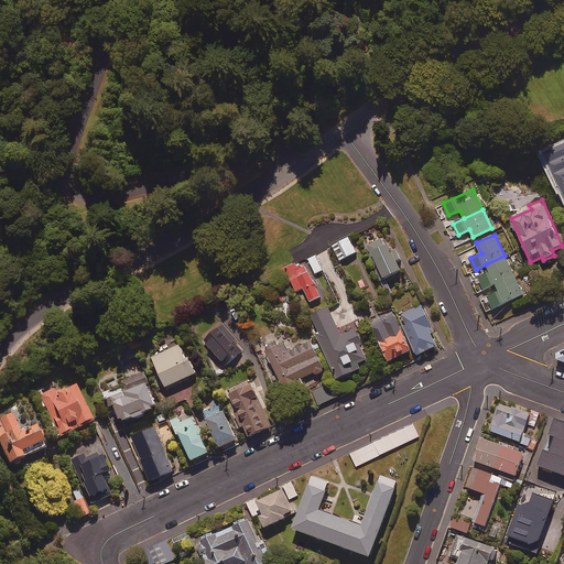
[(397,248),(392,250),(386,237),(368,246),(383,279),(401,270),(397,261),(402,259),(397,248)]
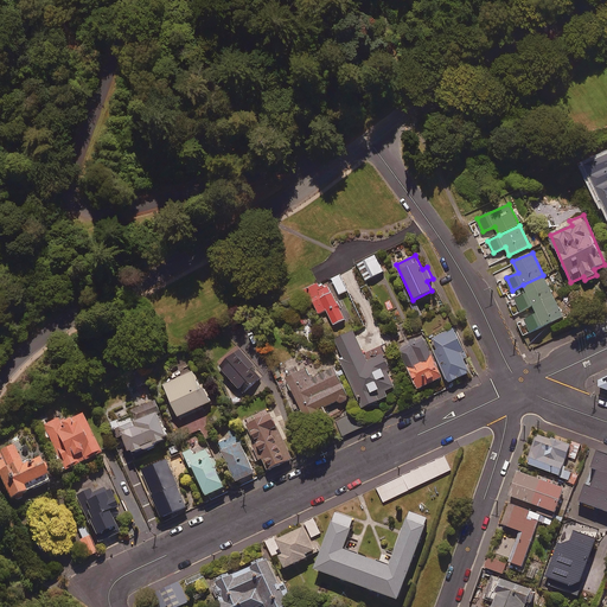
[(384,272),(376,256),(358,266),(366,280),(384,272)]
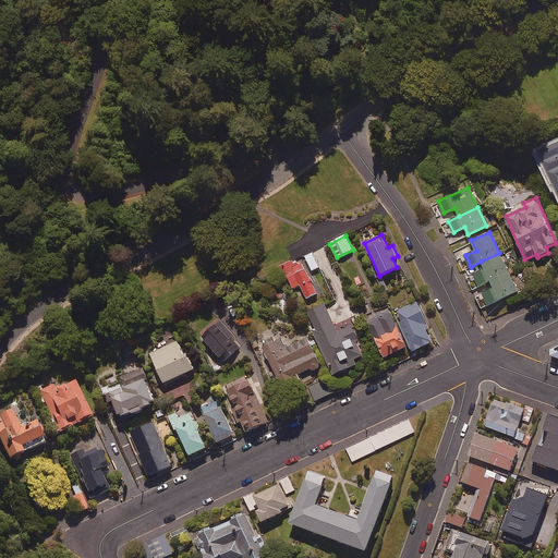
[(319,267),(313,253),(304,256),(312,271),(319,267)]
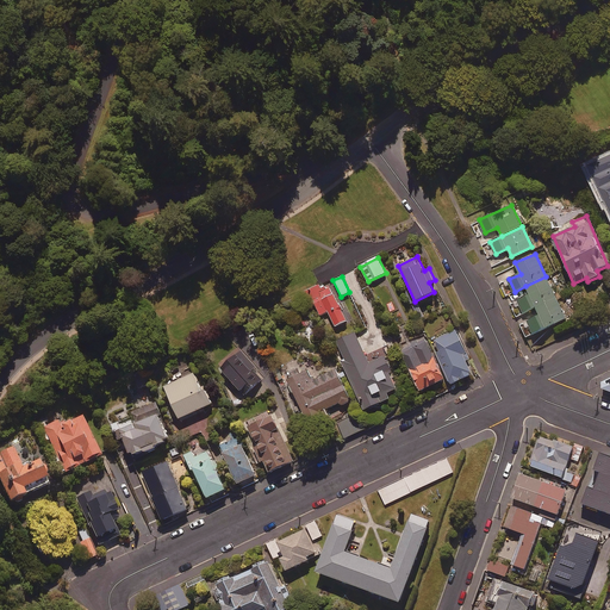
[(536,307),(556,298),(546,277),(526,286),(530,294),(518,300),(524,312),(536,307)]
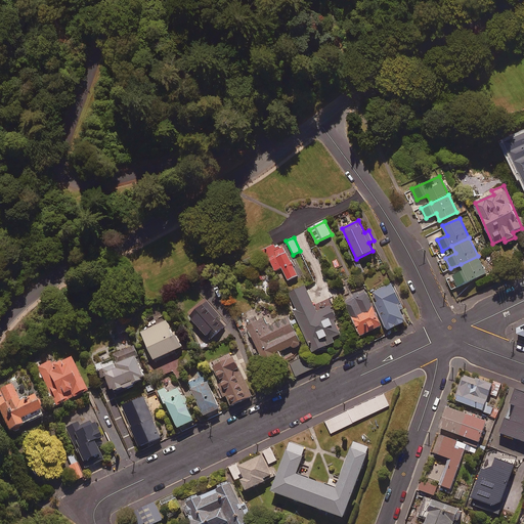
[(298,275),(281,243),(263,252),(267,262),(270,260),(275,270),(282,267),(289,280),(298,275)]
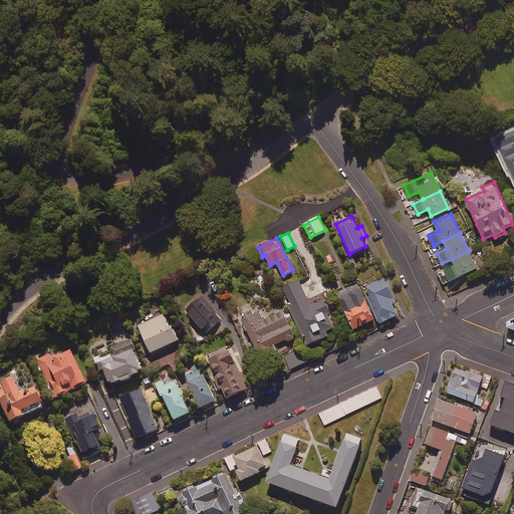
[(469,251),(452,259),(455,266),(446,270),(451,281),(477,268),(469,251)]
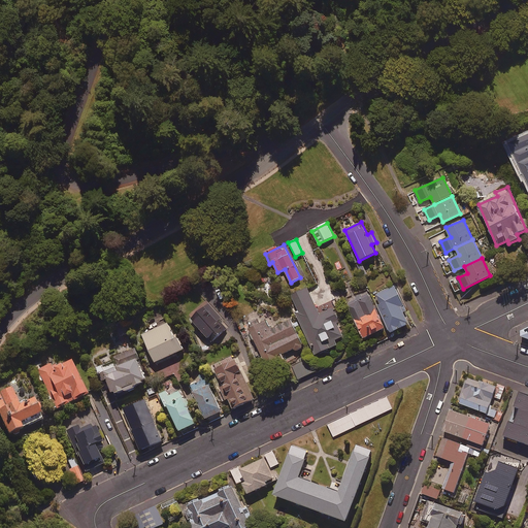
[(376,295),(381,304),(377,305),(390,332),(409,324),(404,311),(406,310),(396,286),(376,295)]
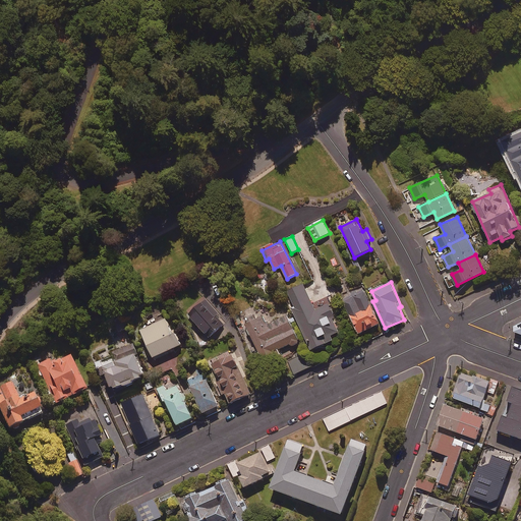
[(315,311),(303,285),(288,291),(296,309),(294,310),(311,350),(333,340),(331,336),(339,332),(333,317),(335,316),(330,304),(315,311)]
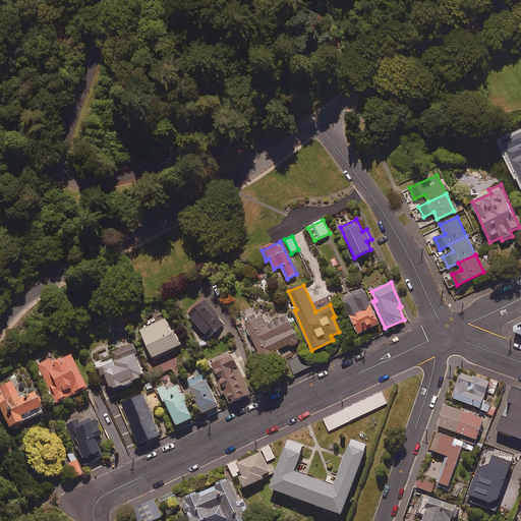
[(362,287),(341,297),(359,334),(380,324),(362,287)]
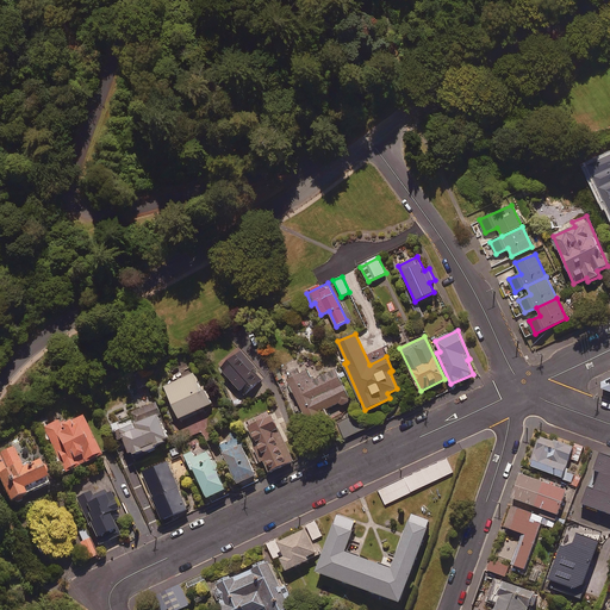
[(223,367),(235,381),(231,384),(235,388),(238,386),(246,394),(263,379),(241,352),(223,367)]
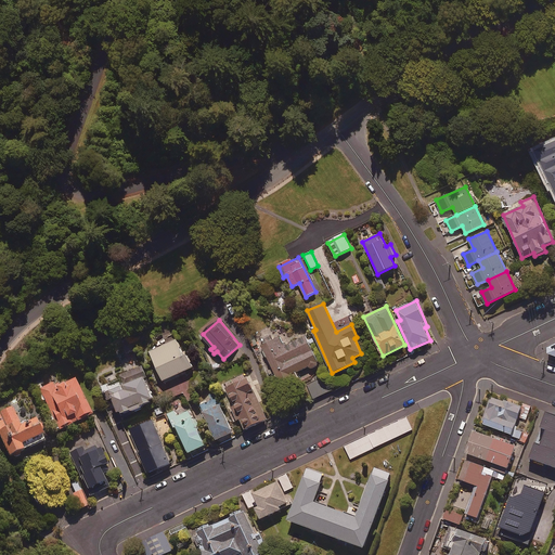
[(319,365),(302,330),(288,336),(287,334),(262,346),(281,385),(298,377),(296,373),(310,366),(311,369),(319,365)]
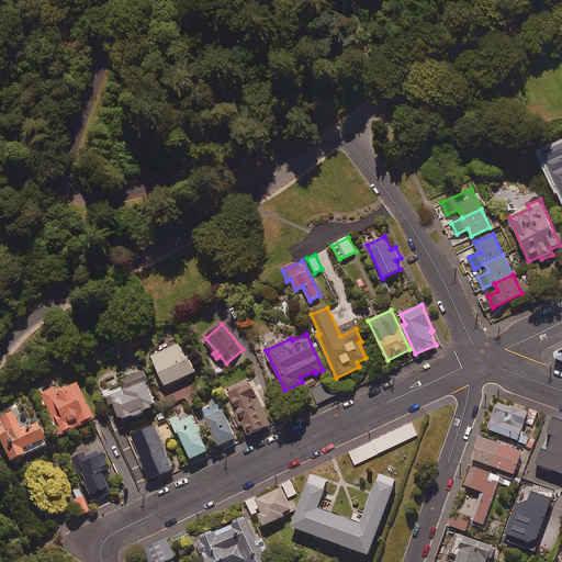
[(187,357),(181,344),(154,356),(167,384),(198,371),(190,355),(187,357)]
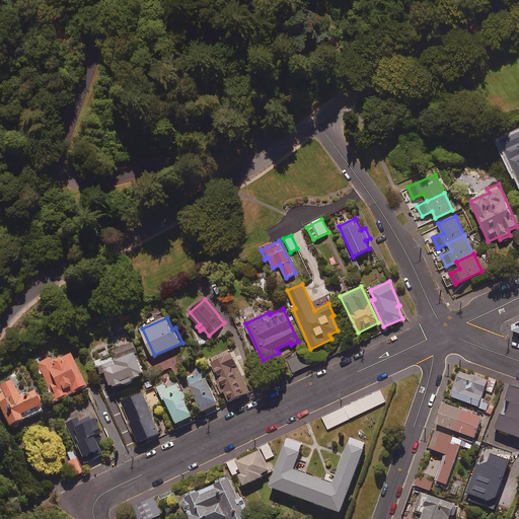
[(126,383),(127,385),(135,381),(134,378),(146,374),(133,342),(114,349),(117,355),(103,360),(114,386),(117,385),(117,386),(126,383)]
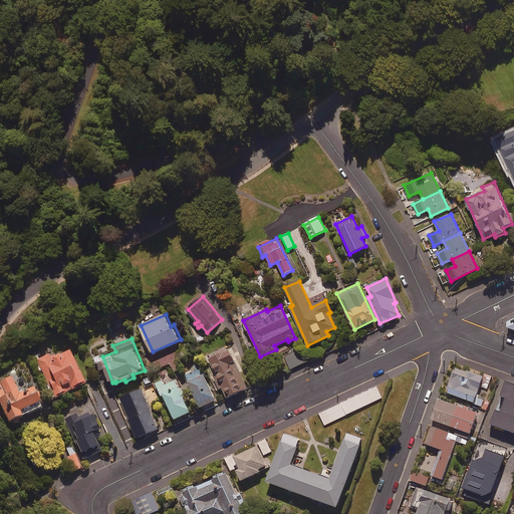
[(249,388),(229,345),(210,354),(212,358),(210,359),(217,375),(215,375),(221,388),(223,387),(228,397),(249,388)]
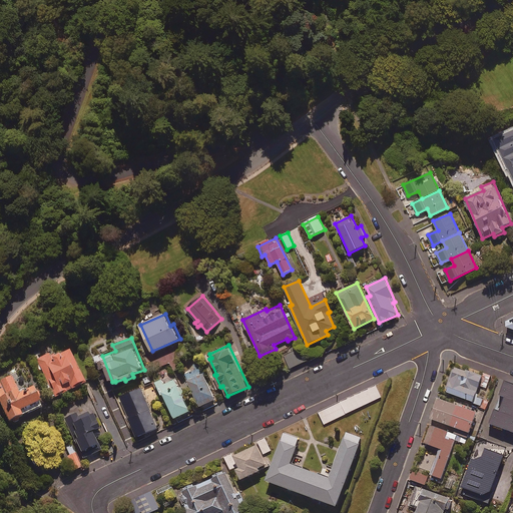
[(306,361),(300,348),(281,357),(288,370),(306,361)]
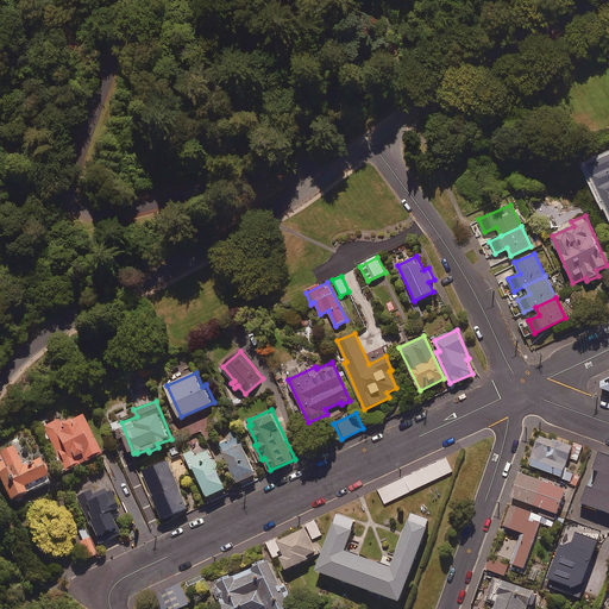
[(48,439),(50,438),(66,471),(102,453),(83,415),(63,425),(61,419),(48,425),(44,420),(39,422),(48,439)]
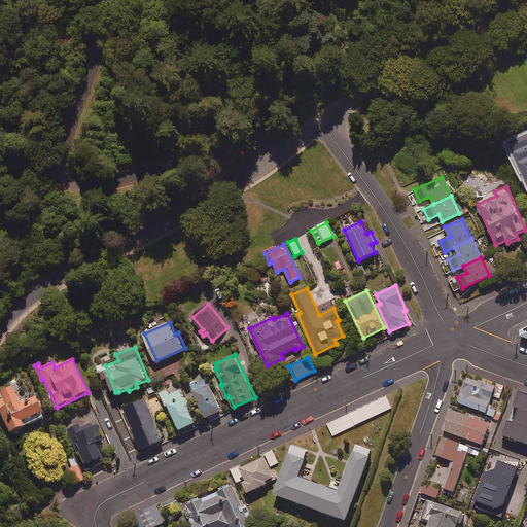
[(208,417),(223,410),(205,372),(199,375),(201,379),(191,384),(208,417)]
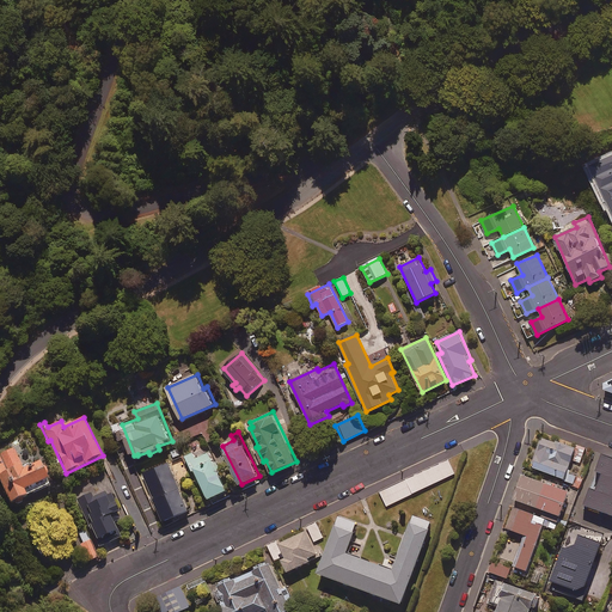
[(532,467),(565,479),(565,481),(571,483),(570,487),(579,490),(583,477),(568,471),(571,460),(581,464),(587,447),(577,444),(575,451),(543,439),(532,467)]
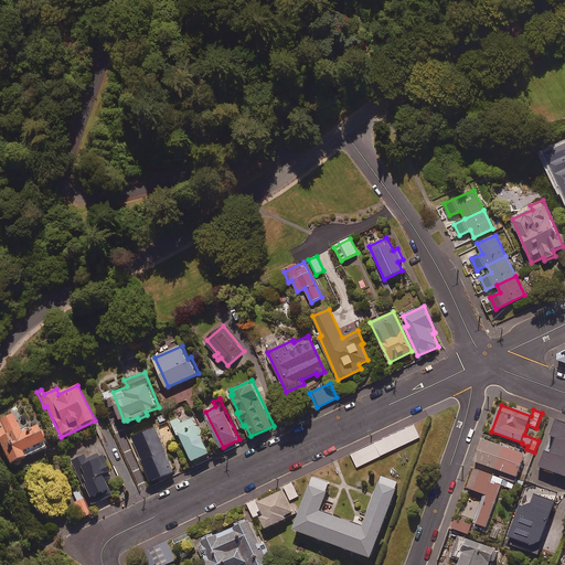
[(24,434),(13,413),(0,418),(0,446),(9,465),(46,446),(38,427),(24,434)]
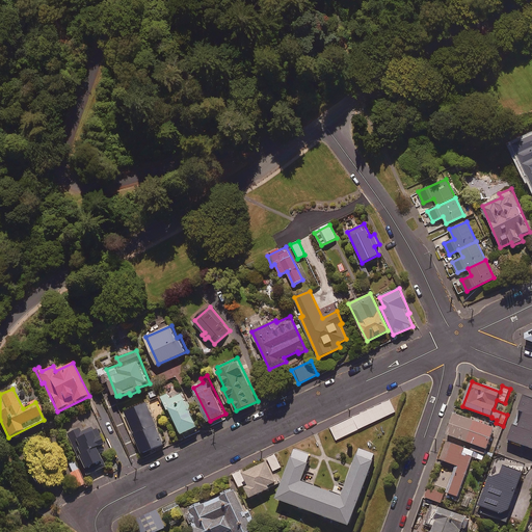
[(508,440),(531,448),(531,394),(526,392),(508,440)]
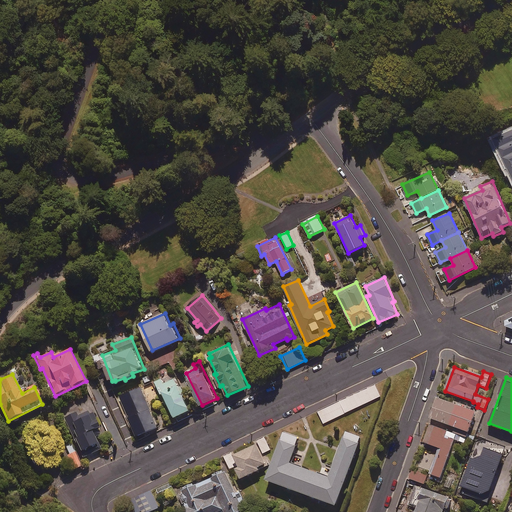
[(165,396),(177,420),(192,413),(177,381),(165,387),(162,382),(156,385),(162,397),(165,396)]
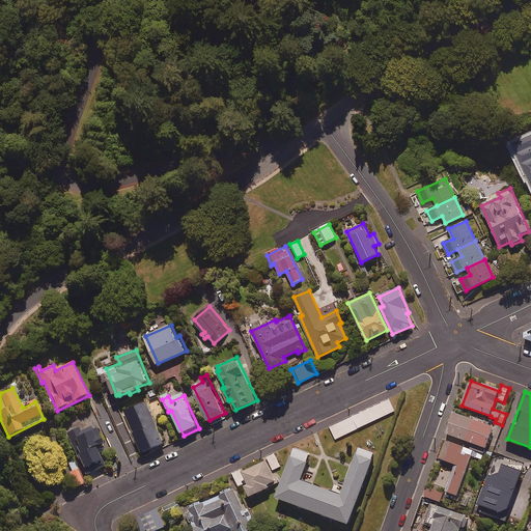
[(395,411),(390,398),(331,427),(336,439),(395,411)]
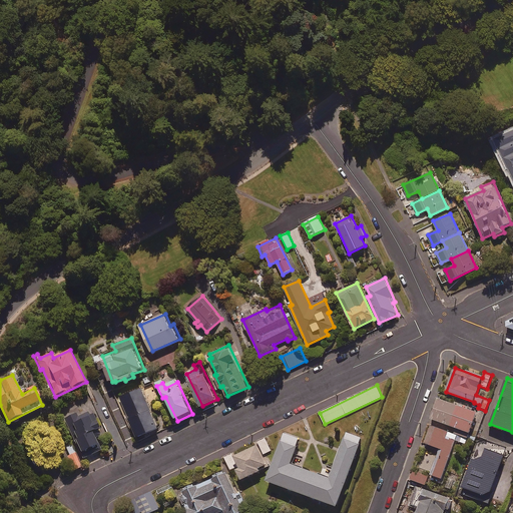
[(158,428),(141,389),(121,398),(138,436),(158,428)]
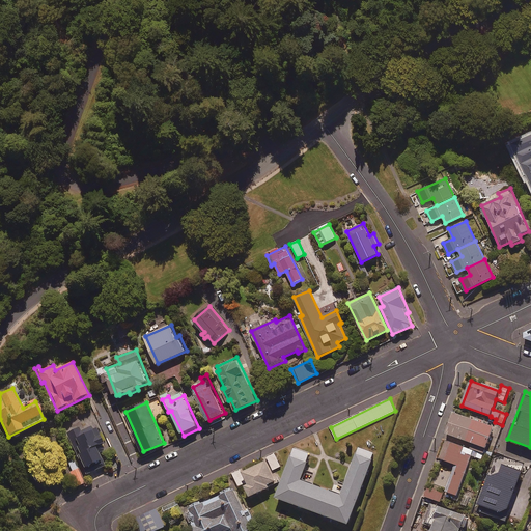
[(494,427),(454,413),(447,434),(486,448),(494,427)]
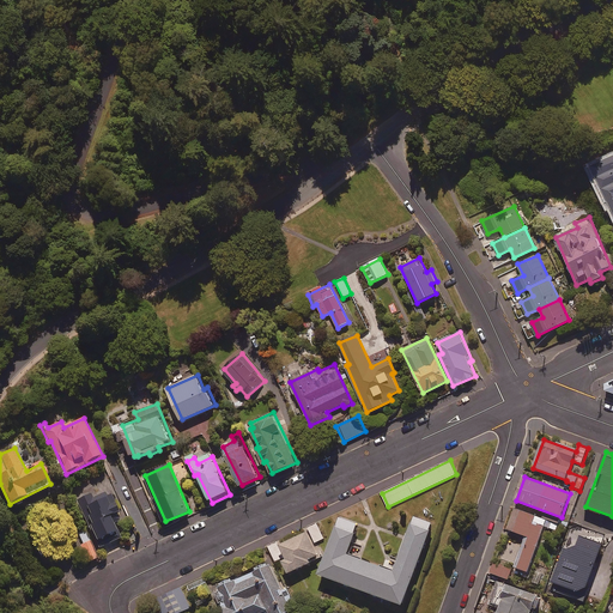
[(123,519),(110,490),(95,497),(92,493),(78,501),(99,548),(121,538),(114,523),(123,519)]
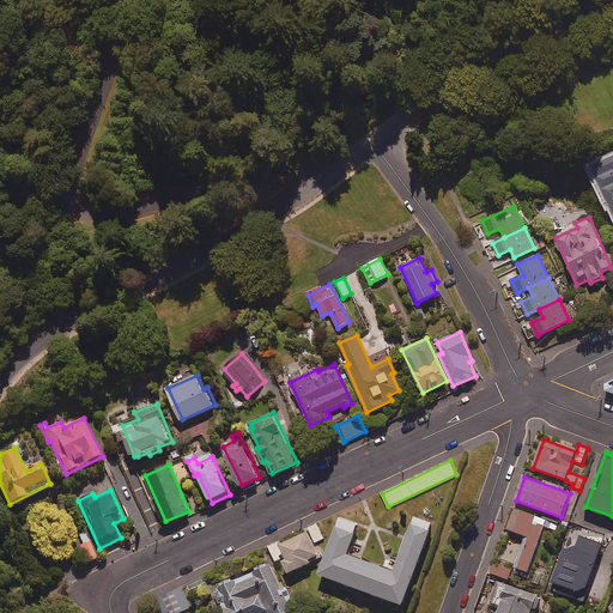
[(508,529),(526,536),(515,568),(528,572),(545,526),(556,529),(557,525),(515,509),(508,529)]
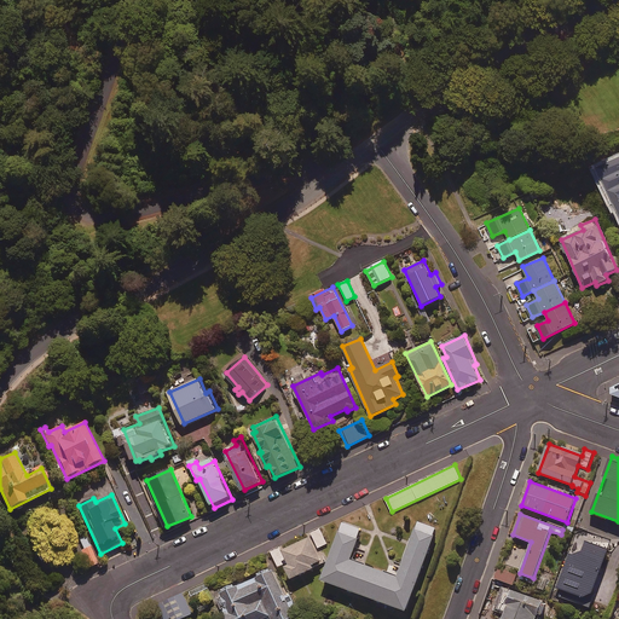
[(364,528),(346,522),(325,579),(410,611),(440,527),(421,521),(400,576),(353,559),(364,528)]
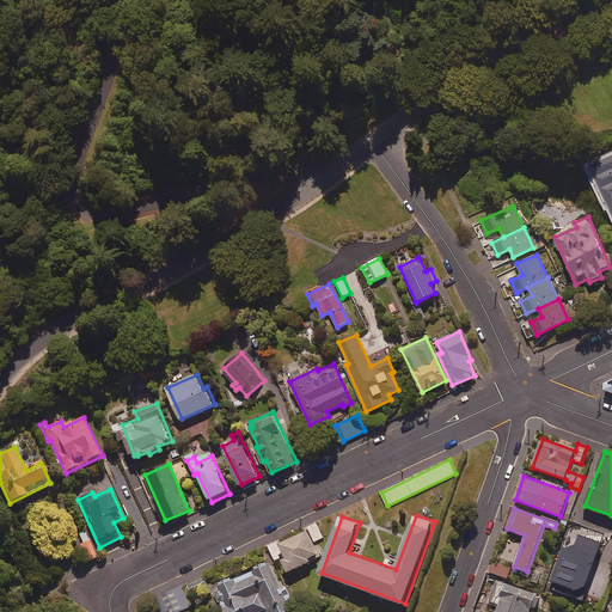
[(275,561),(282,557),(289,571),(322,556),(314,542),(324,537),(317,522),(307,527),(310,531),(280,544),(279,540),(268,545),(275,561)]
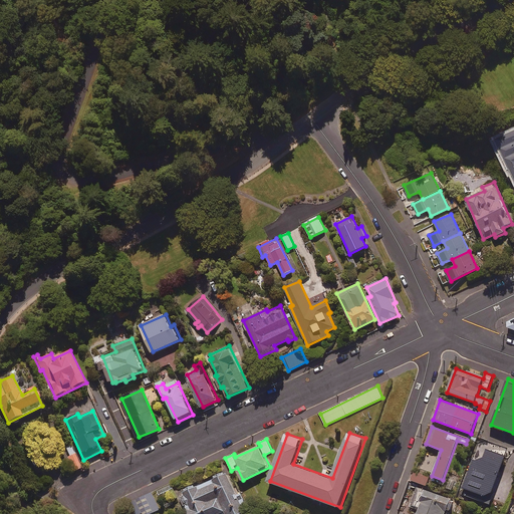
[(505,456),(486,450),(482,461),(473,458),(461,495),(490,504),(505,456)]
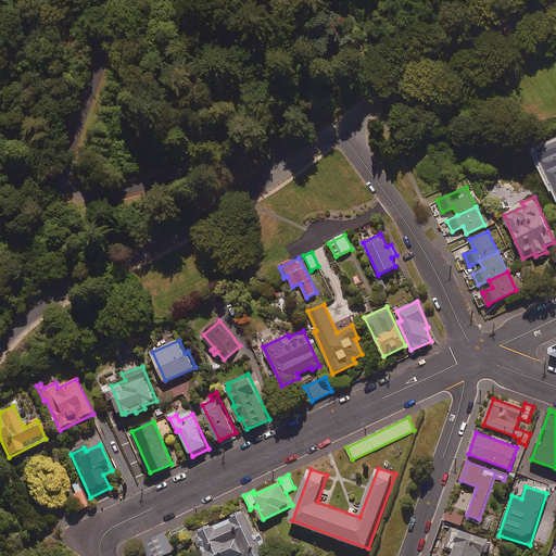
[(81,490),(72,495),(80,512),(90,506),(81,490)]
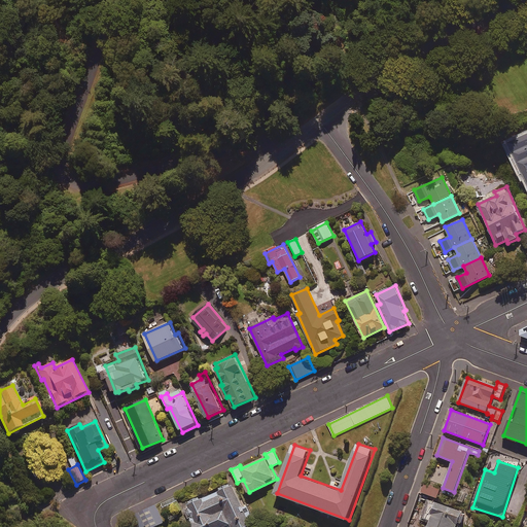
[(221,488),(221,489),(185,506),(195,526),(226,526),(232,525),(233,526),(245,526),(254,523),(246,505),(244,506),(232,483),(221,488)]
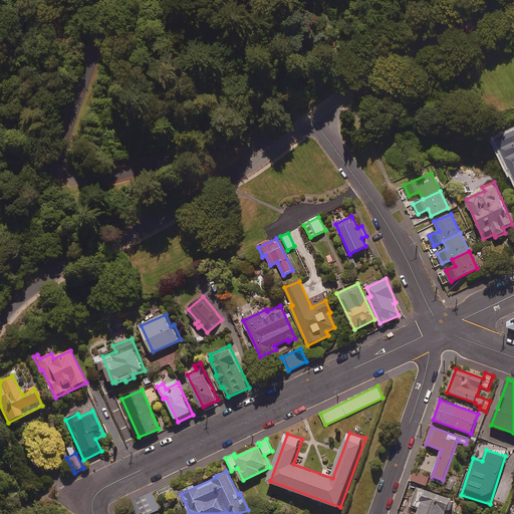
[(429,478),(414,472),(411,480),(427,486),(429,478)]
